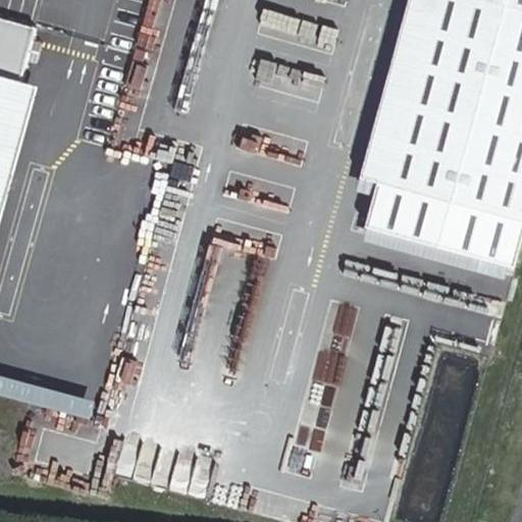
[(429,0),(410,0),(360,174),(378,179),(429,0)]
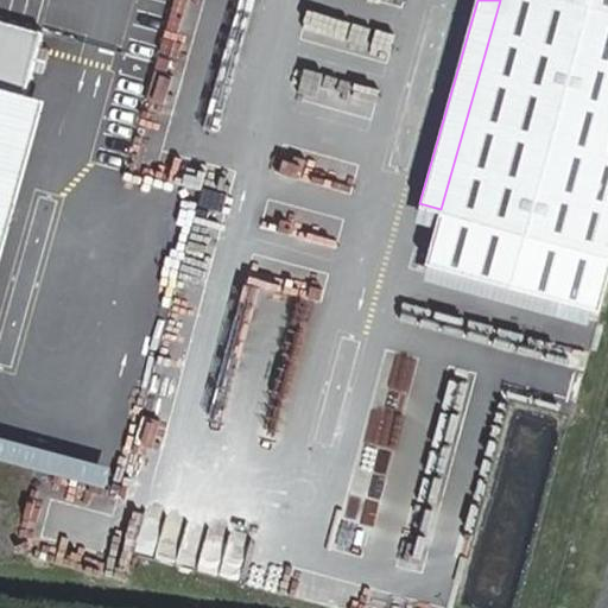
[(607,291),(607,0),(500,0),(441,209),(424,280),(597,333),(607,291)]
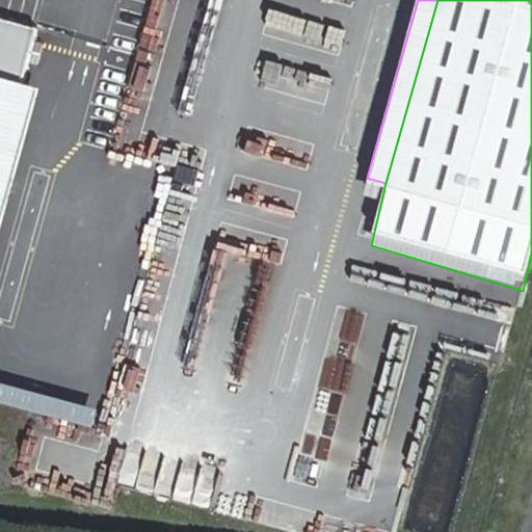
[(0,160),(22,80),(37,26),(0,16),(0,160)]
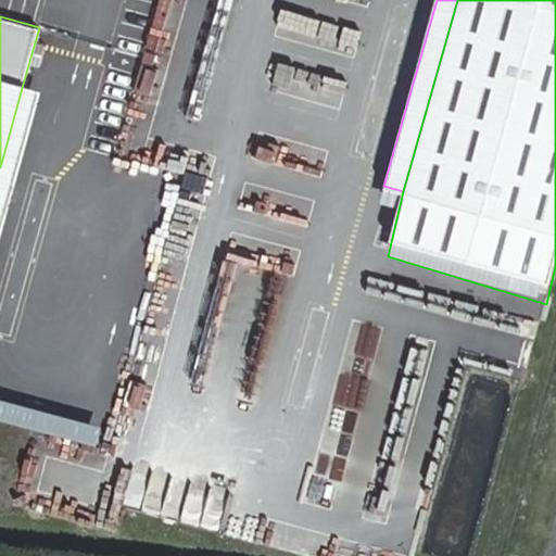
[(0,243),(41,90),(23,84),(0,167),(0,243)]
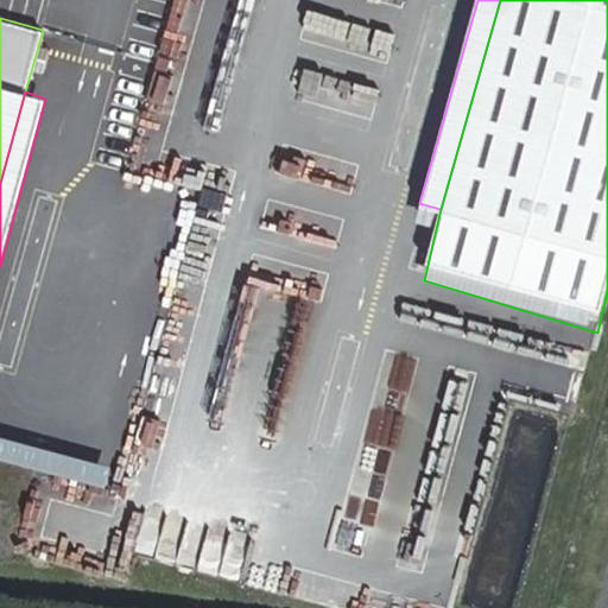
[(100,489),(106,466),(0,438),(0,461),(83,482),(76,508),(107,515),(113,493),(100,489)]
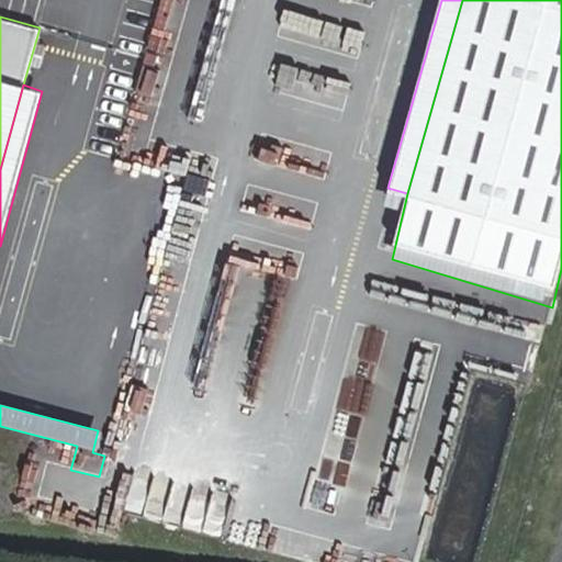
[(315,499),(343,507),(347,490),(319,483),(315,499)]
